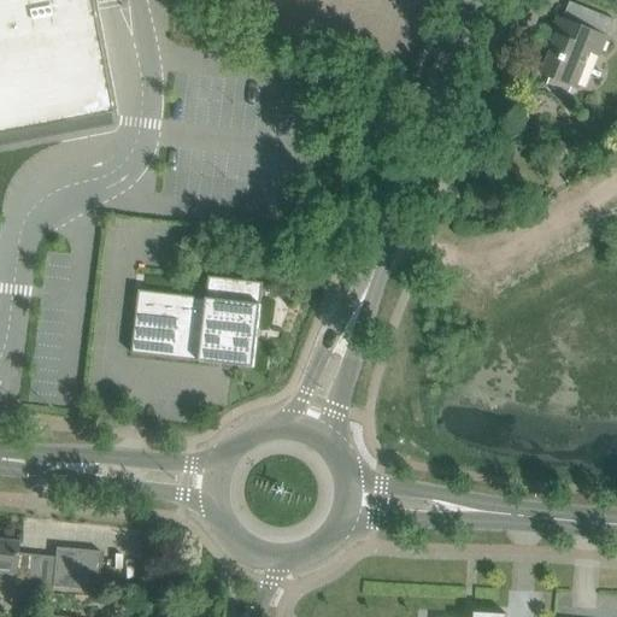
[(0,0),(0,133),(110,112),(87,0),(0,0)]
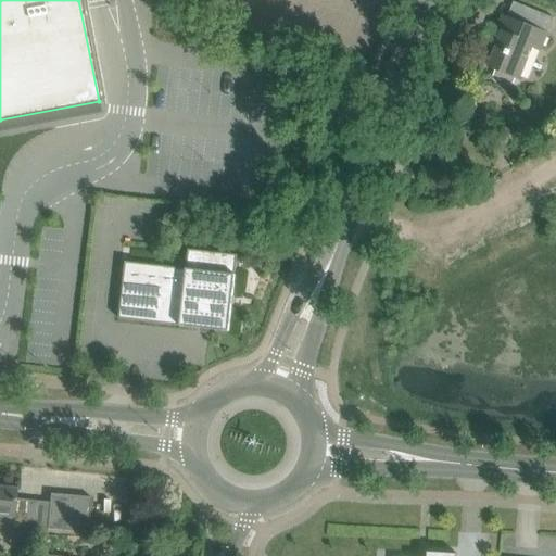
[(527,8),(520,24),(502,16),(495,32),(502,34),(489,66),(519,79),(528,60),(532,47),(541,50),(553,19),(527,8)]
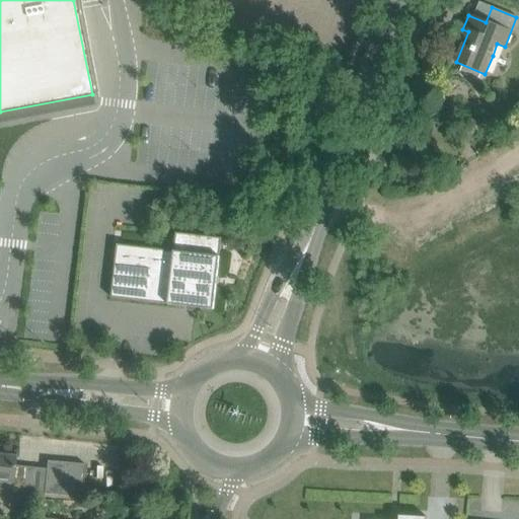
[(117,244),(113,278),(110,298),(213,310),(221,238),(175,233),(173,251),(117,244)]
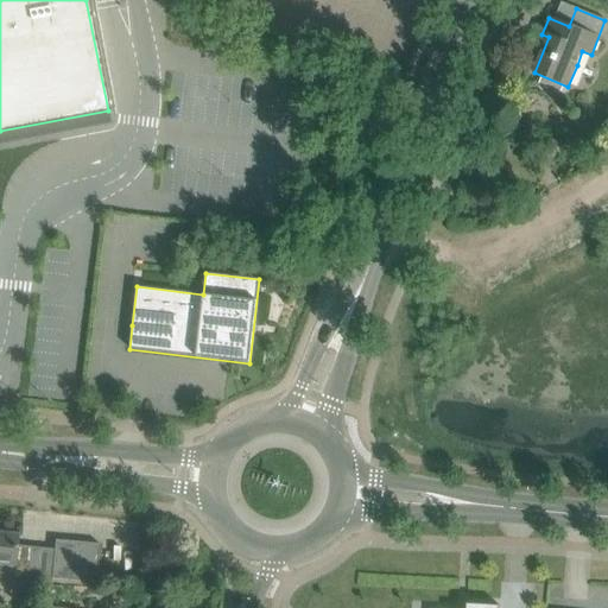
[(17,536),(0,533),(0,577),(10,580),(11,574),(27,576),(31,548),(16,545),(17,536)]
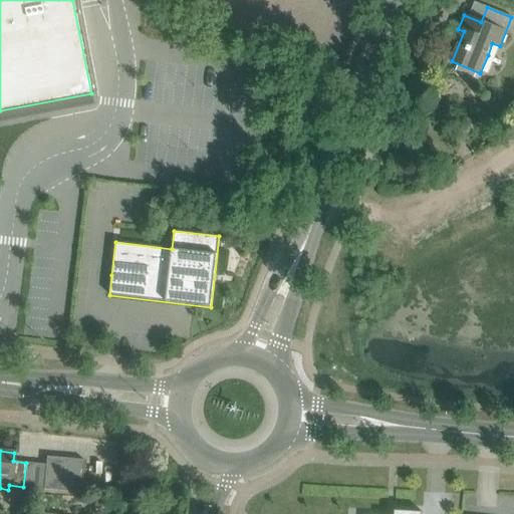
[(43,489),(80,492),(83,460),(46,457),(43,489)]
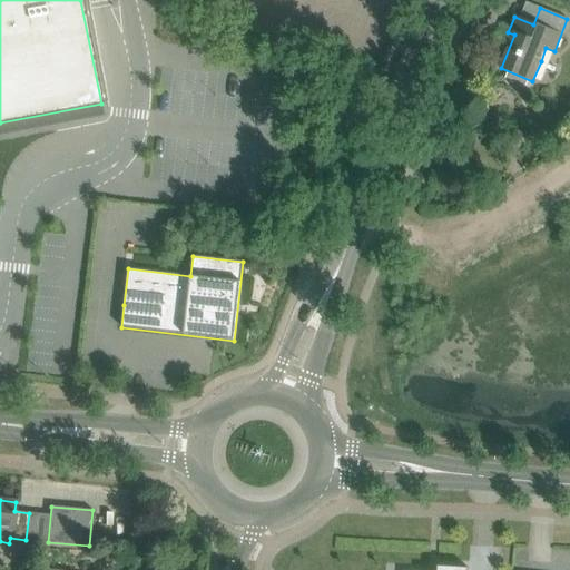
[(128,534),(127,546),(137,546),(138,536),(128,534)]
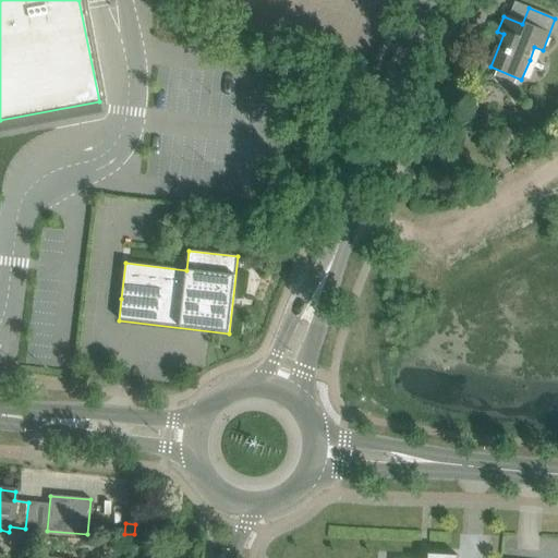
[(101,553),(116,555),(119,541),(104,538),(101,553)]
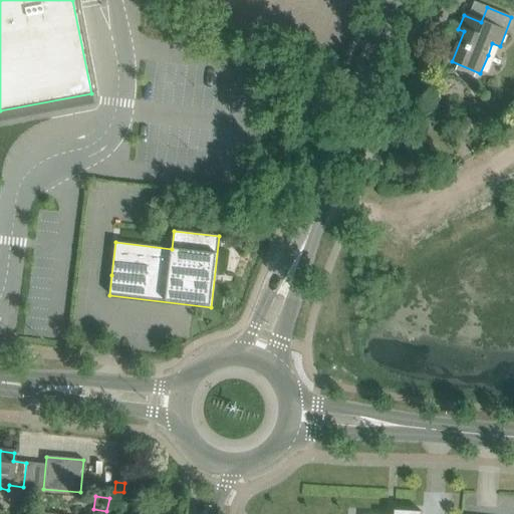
All buildings are outlined.
